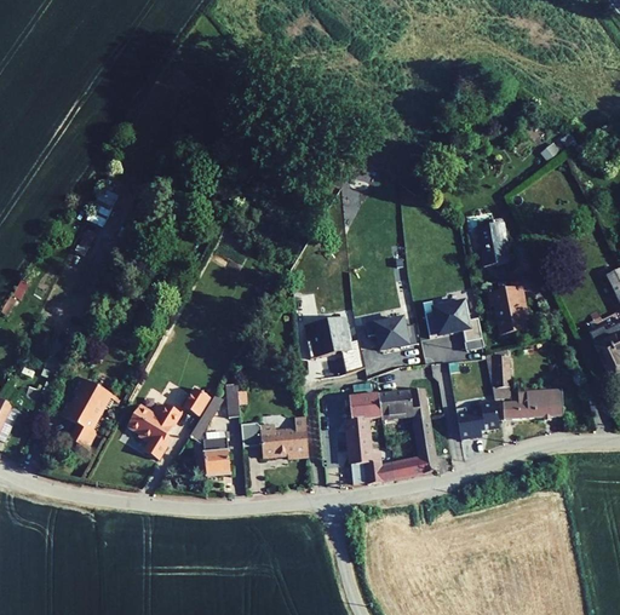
[(554,139),(540,149),(546,157),(560,148),(554,139)]
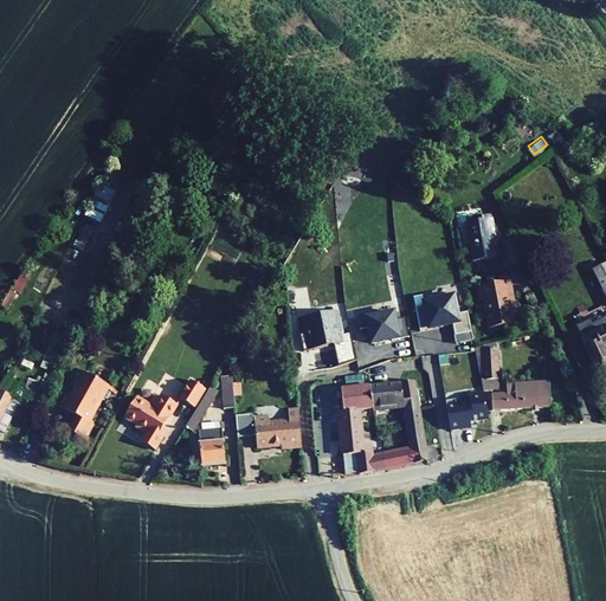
[(459,217),(482,217),(482,207),(458,207),(459,217)]
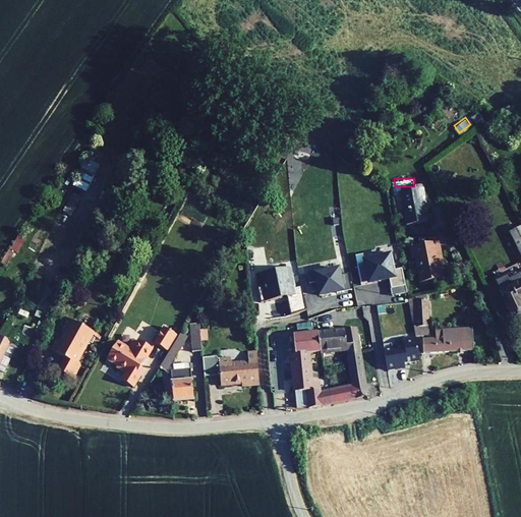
[(399,190),(404,225),(425,222),(423,204),(426,204),(423,186),(399,190)]
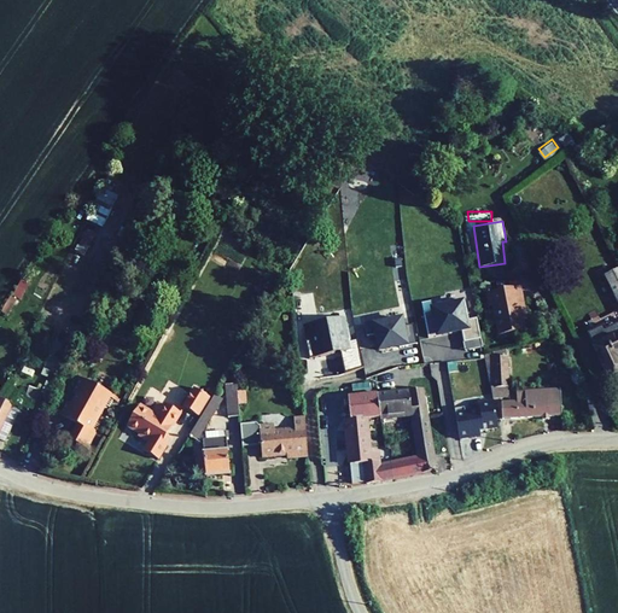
[(586,331),(610,375),(617,371),(617,264),(604,273),(617,303),(617,320),(605,327),(602,323),(586,331)]
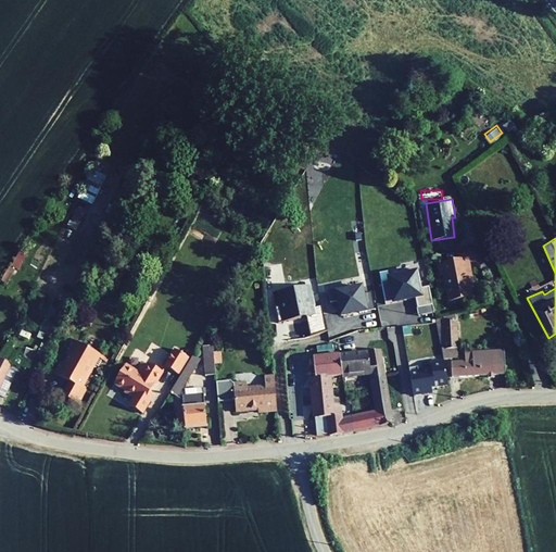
[(443,274),(449,301),(471,297),(466,270),(470,268),(468,256),(438,262),(440,275),(443,274)]
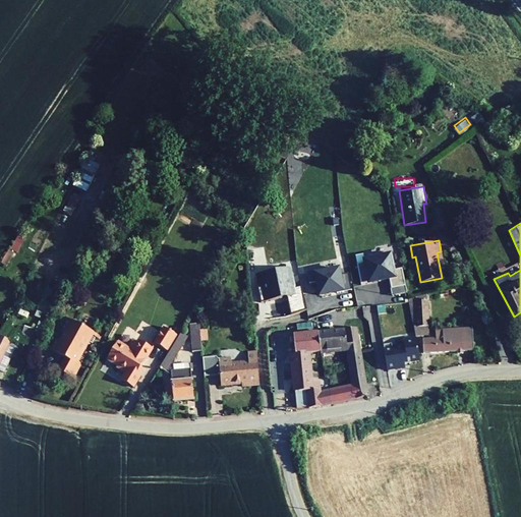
[(283,318),(286,326),(334,305),(313,249),(277,266),(283,282),(272,286),(274,294),(283,318)]
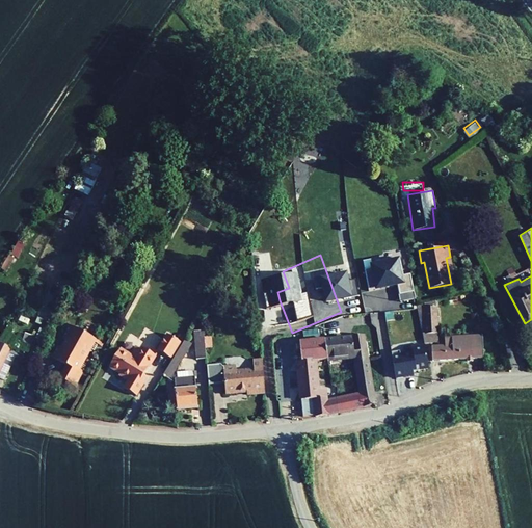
[(270,305),(280,328),(289,324),(280,300),(270,305)]
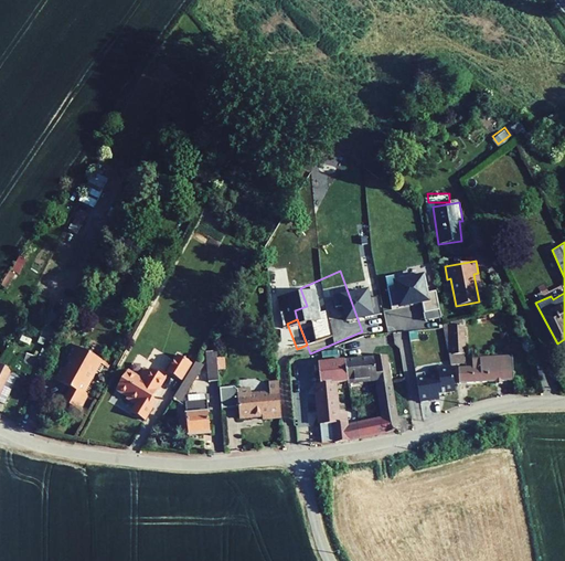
[(441,321),(448,353),(464,352),(464,319),(441,321)]
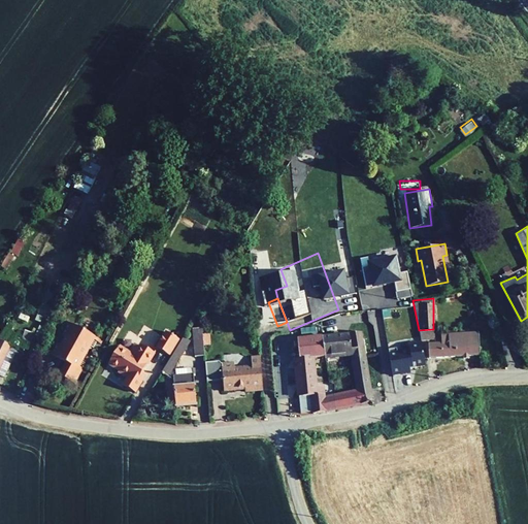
[(94,347),(99,337),(70,322),(63,335),(67,336),(62,345),(59,342),(53,355),(67,362),(61,375),(74,383),(87,360),(84,359),(91,345),(94,347)]
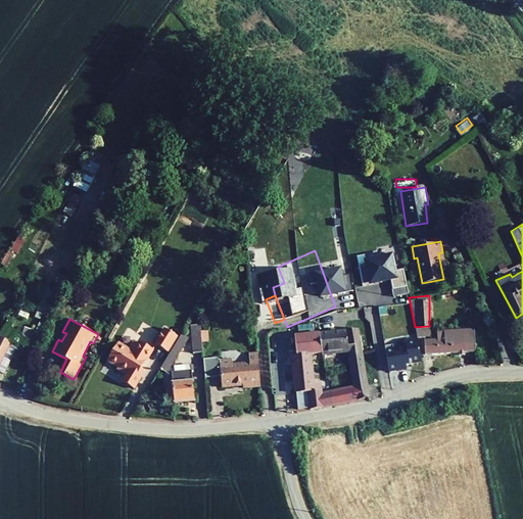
[(3,321),(0,327),(0,358),(9,337),(18,341),(24,344),(28,335),(3,321)]
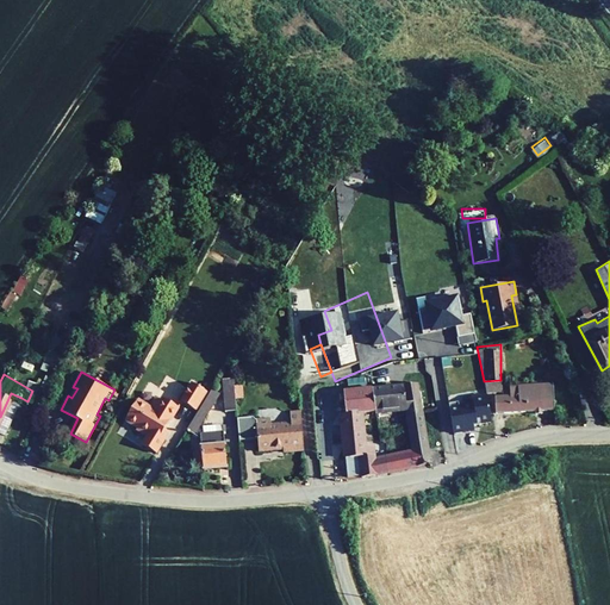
[(224,410),(235,409),(232,376),(221,378),(224,410)]
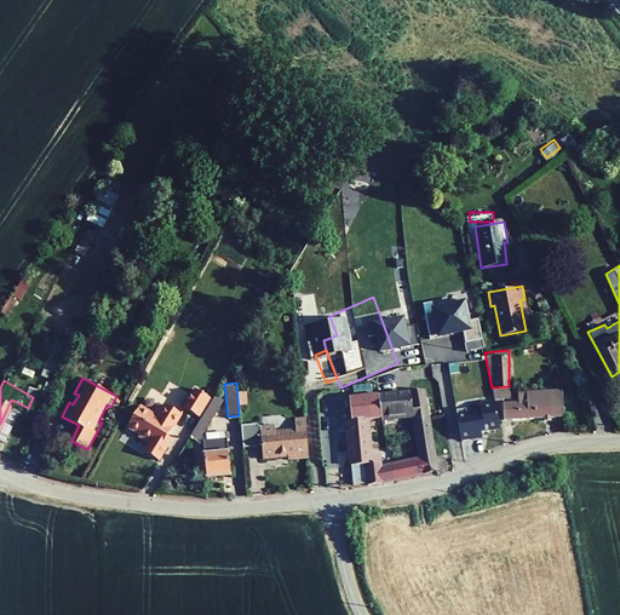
[(201,412),(212,394),(196,384),(185,403),(200,412),(200,411),(201,412)]
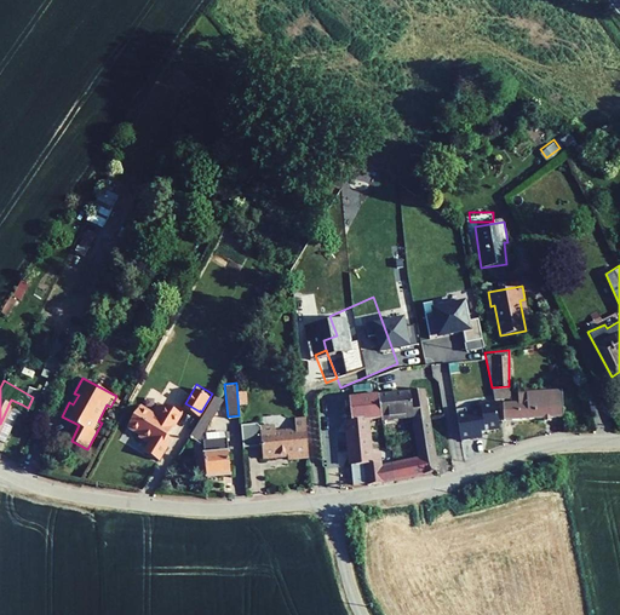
[(492,388),(493,398),(510,397),(509,386),(492,388)]
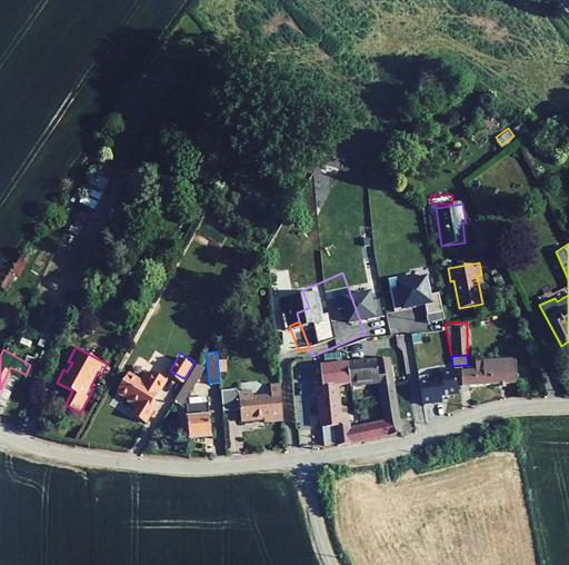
[(388,356),(319,364),(321,385),(316,385),(323,444),(337,442),(337,444),(347,443),(389,429),(388,356)]
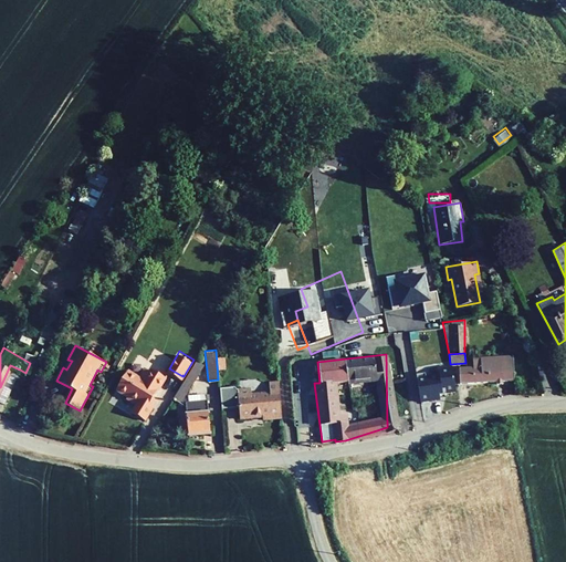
[(459,383),(513,380),(512,356),(473,358),(473,366),(458,366),(459,383)]
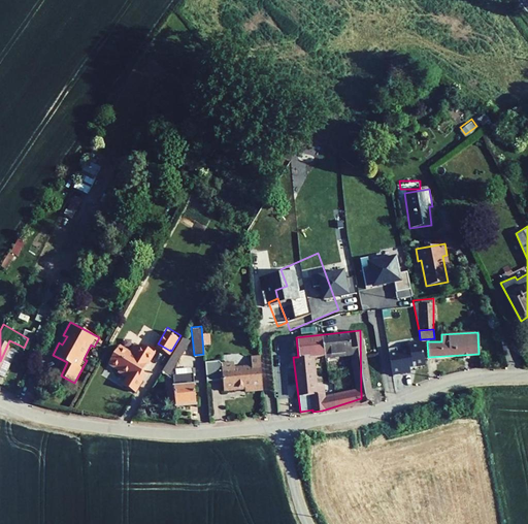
[(173,379),(175,406),(197,404),(194,373),(173,374),(173,368),(190,339),(184,335),(162,371),(173,379)]
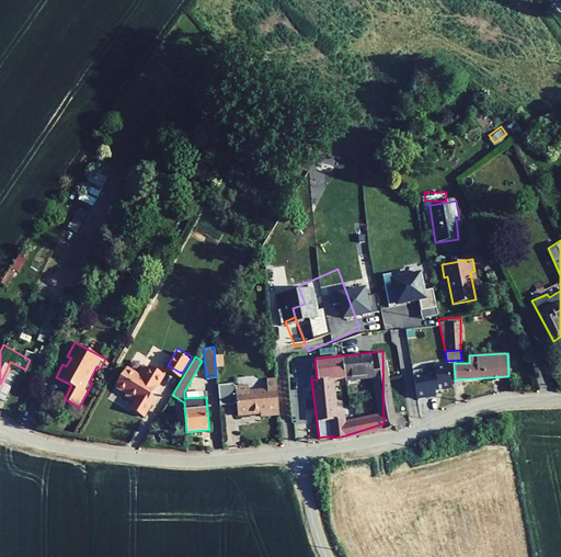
[(10,362),(0,384),(0,396),(4,398),(20,366),(10,362)]
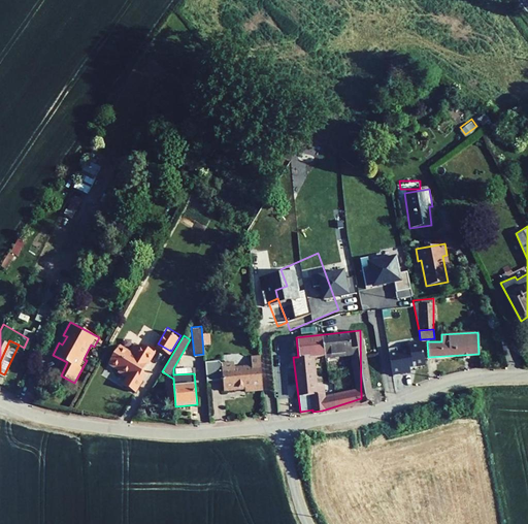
[(139,354),(140,352),(131,347),(129,348),(120,342),(108,360),(120,366),(119,368),(128,374),(124,381),(135,388),(143,375),(139,373),(149,359),(139,354)]
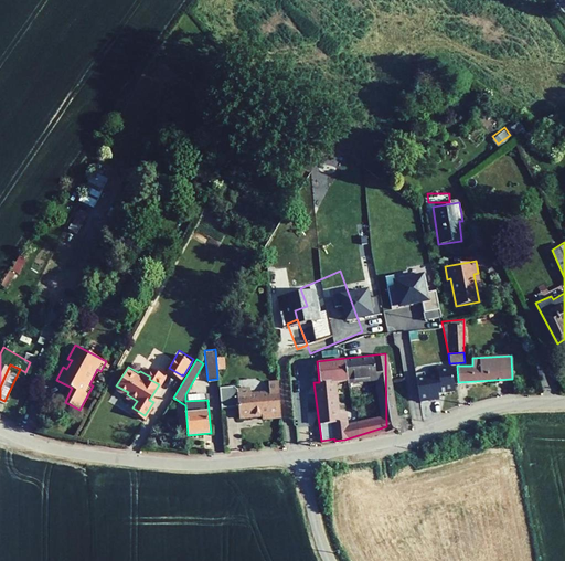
[(263,419),(281,416),(279,390),(278,380),(267,381),(268,391),(249,393),(249,388),(236,389),(233,387),(219,388),(221,409),(240,406),(241,417),(263,415),(263,419)]
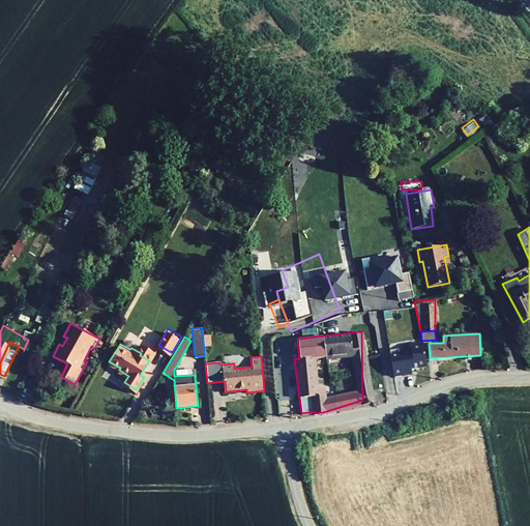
[(174,370),(174,376),(195,375),(194,368),(174,370)]
